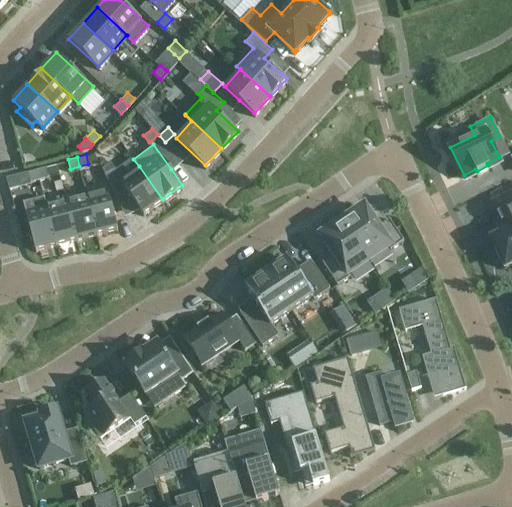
[(39,177),(48,175),(45,165),(36,167),(39,177)]
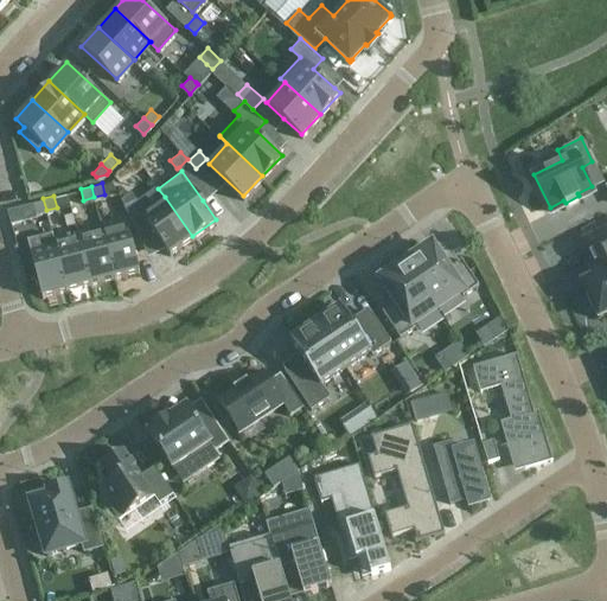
[(170,253),(192,236),(165,197),(144,212),(136,198),(125,204),(136,229),(149,223),(170,253)]
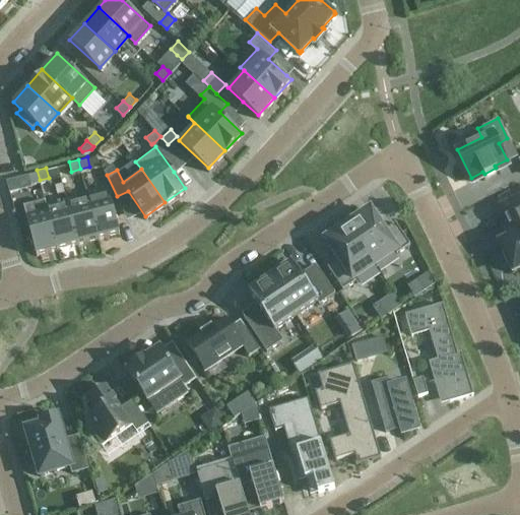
[(37,170),(28,172),(30,182),(40,180),(37,170)]
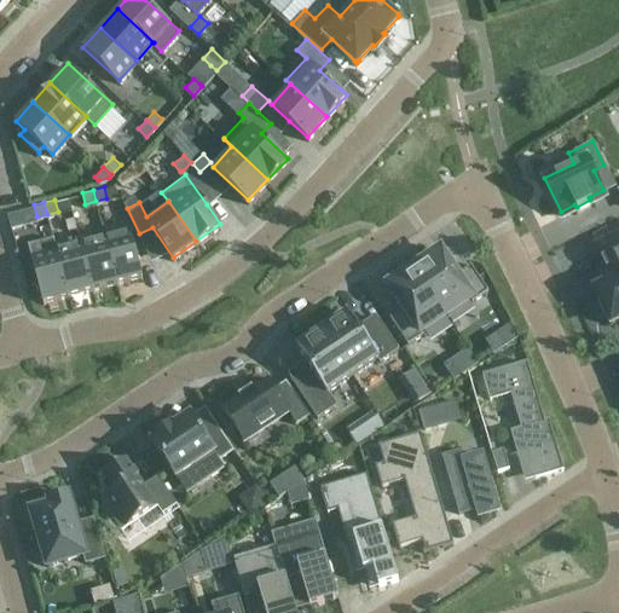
[(129,226),(105,233),(117,281),(142,275),(129,226)]
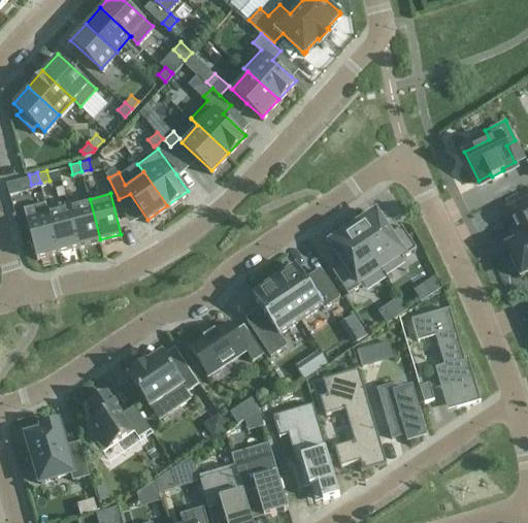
[(527,197),(505,208),(520,236),(505,243),(513,260),(512,261),(515,267),(516,266),(519,274),(527,270),(527,197)]
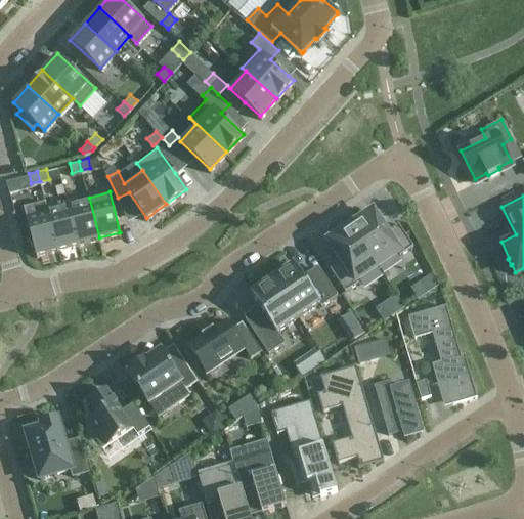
[(89,198),(69,203),(79,243),(99,238),(89,198)]
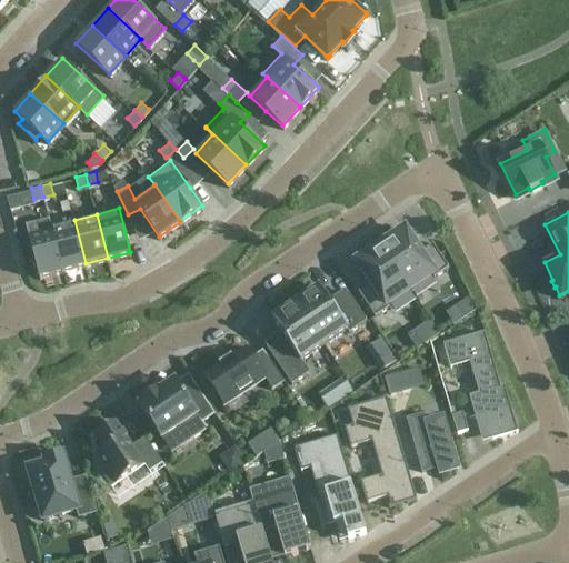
[(52,225),(49,215),(26,222),(39,275),(63,269),(52,225)]
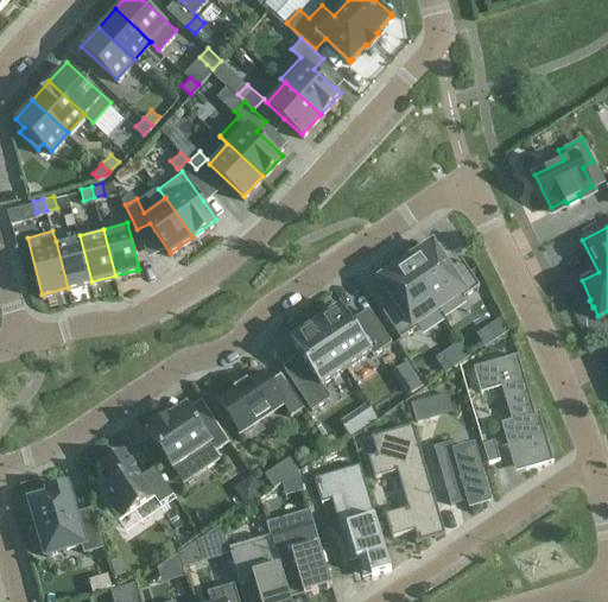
[(68,287),(92,282),(80,235),(56,241),(68,287)]
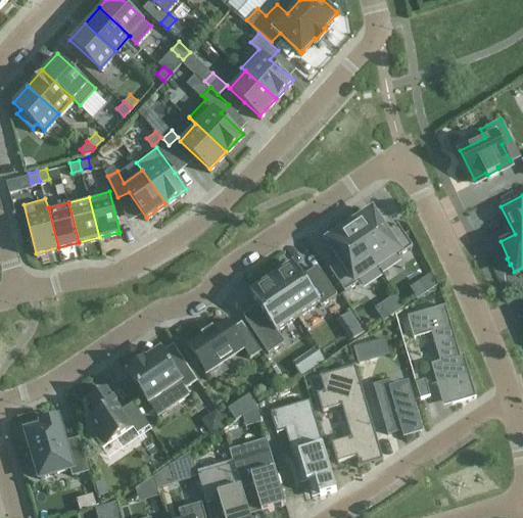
[(372,208),(349,223),(377,264),(397,249),(398,251),(398,252),(412,243),(397,220),(396,221),(396,222),(385,229),(372,208)]
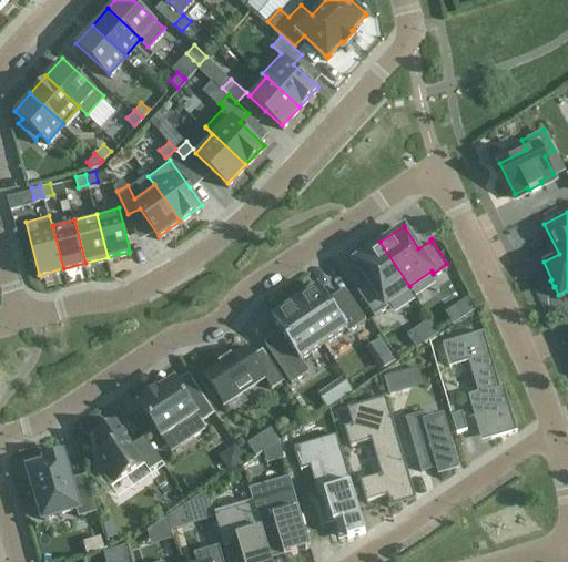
[(409,286),(379,242),(356,258),(371,281),(358,288),(358,287),(357,288),(374,313),(388,303),(387,303),(386,300),(409,286)]
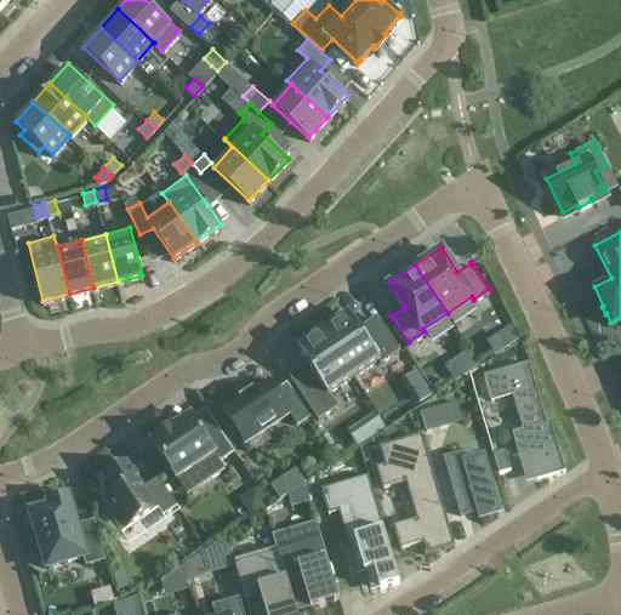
[(348,309),(323,326),(353,374),(379,357),(381,359),(400,347),(379,315),(360,328),(348,309)]
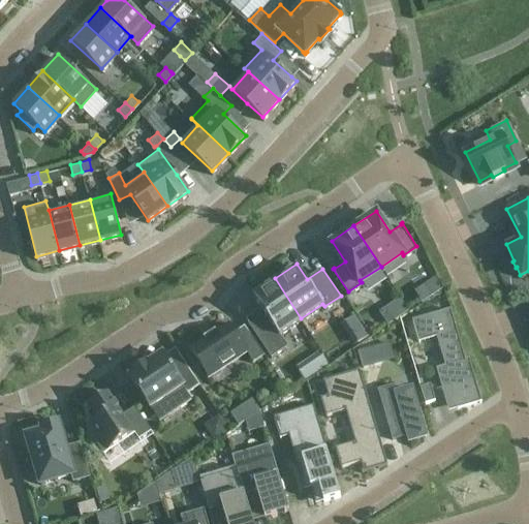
[(280,332),(301,318),(275,278),(252,294),(262,309),(247,319),(271,355),(287,343),(280,332)]
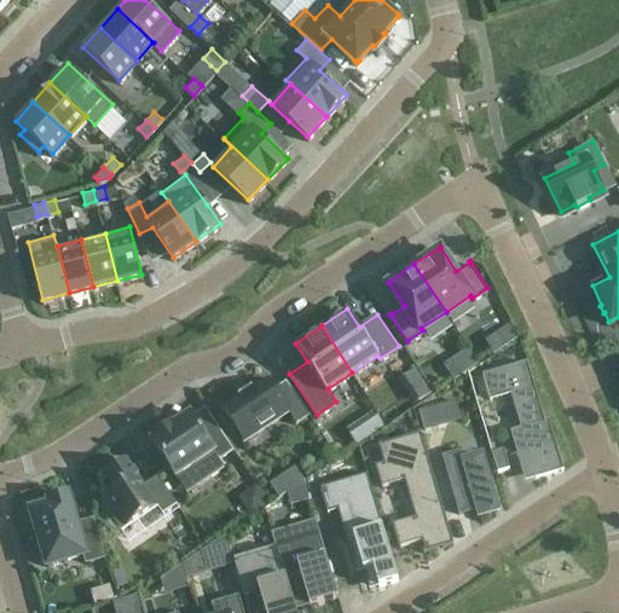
[(527,358),(482,371),(490,397),(510,391),(521,424),(510,427),(518,451),(528,447),(536,474),(561,467),(561,469),(563,468),(549,416),(544,417),(527,358)]
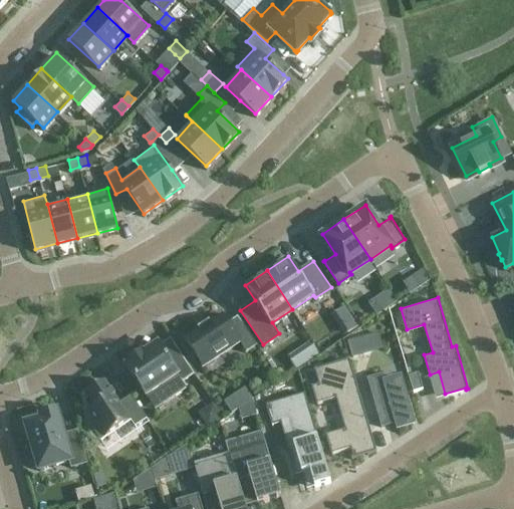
[(240,338),(247,348),(257,342),(243,322),(233,328),(222,312),(186,336),(203,363),(240,338)]
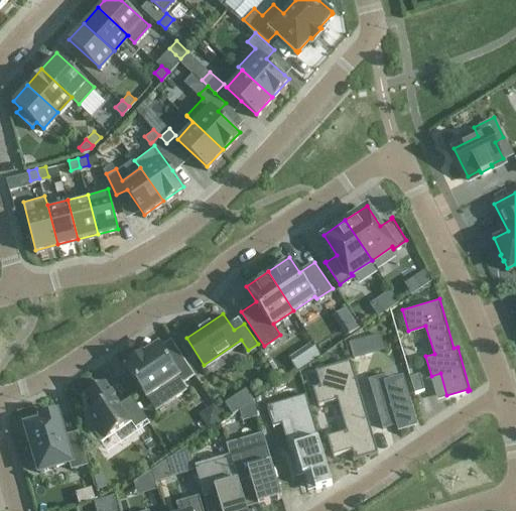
[(354,355),(373,349),(368,335),(350,340),(354,355)]
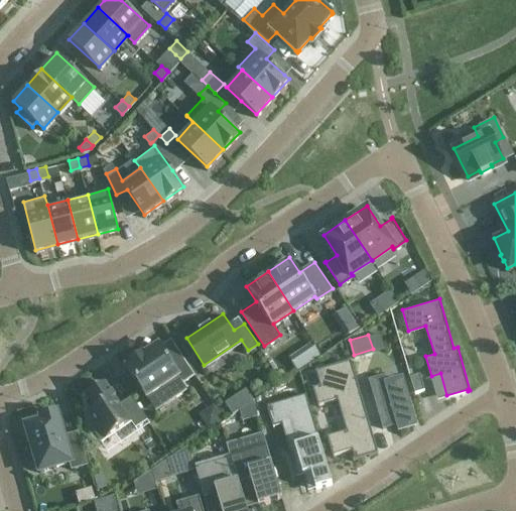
[(180,352),(169,359),(158,343),(126,364),(146,395),(177,374),(181,380),(195,372),(180,352)]
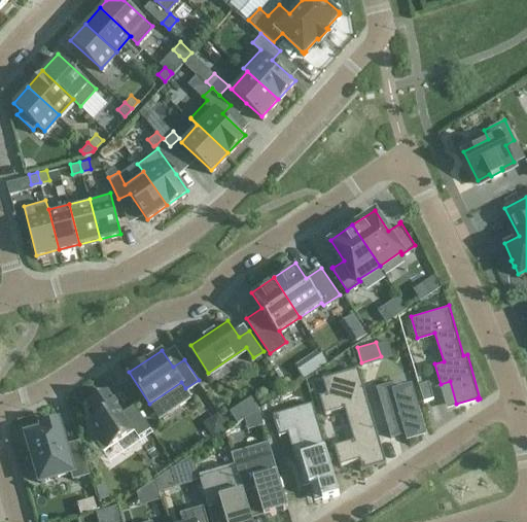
[(362,467),(386,460),(358,366),(322,376),(326,391),(319,393),(324,411),(344,406),(353,437),(334,443),(339,462),(359,457),(362,467)]
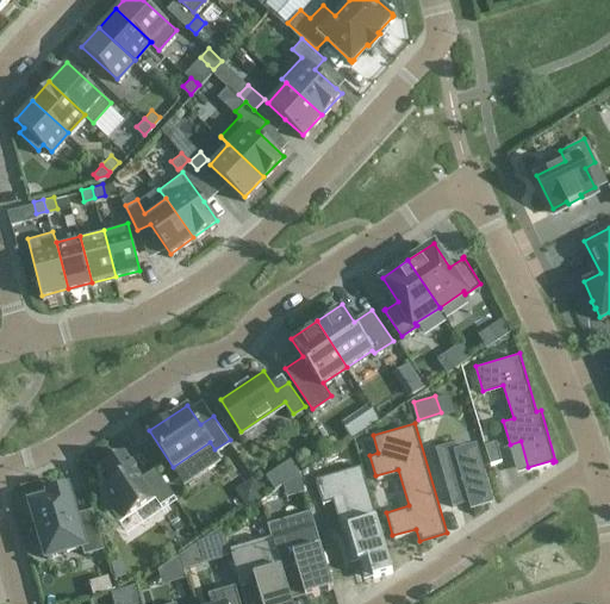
[(472,502),(490,496),(474,441),(455,447),(453,437),(435,443),(452,500),(470,494),(472,502)]
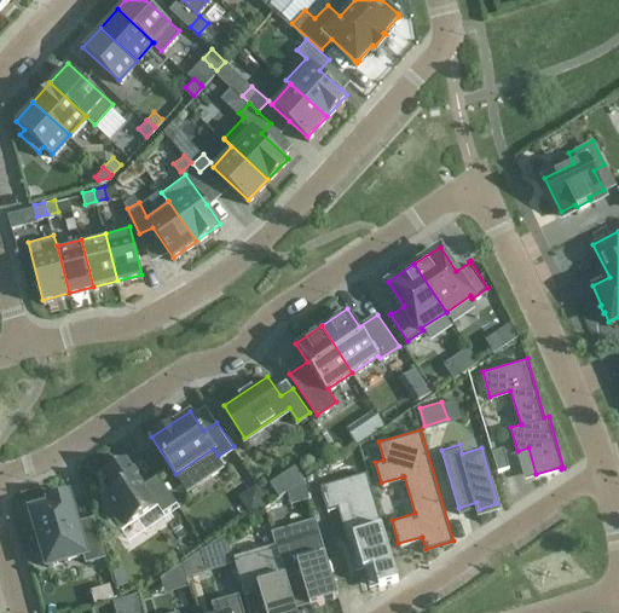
[(504,446),(492,449),(497,468),(509,464),(504,446)]
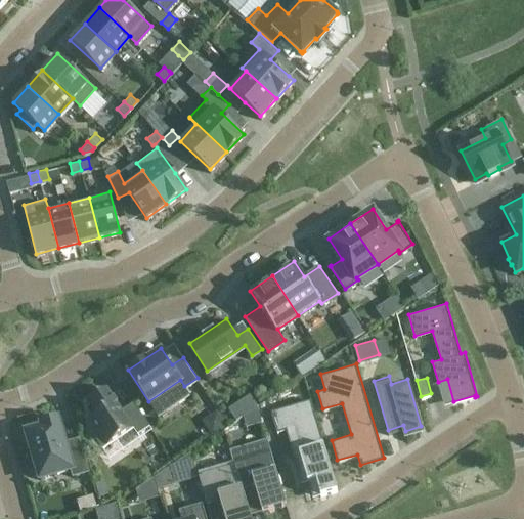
[(102,446),(132,426),(137,432),(149,424),(133,399),(122,407),(117,400),(117,399),(114,394),(113,395),(105,384),(86,397),(96,412),(88,417),(95,427),(91,430),(102,446)]
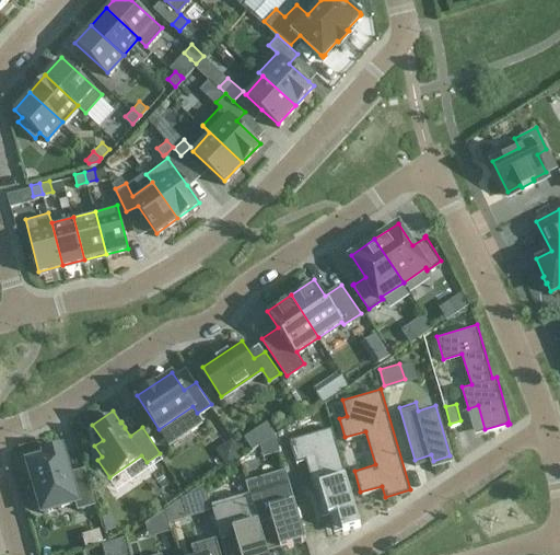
[(295,460),(305,458),(312,455),(319,481),(312,482),(322,513),(337,509),(341,528),(360,522),(331,426),(289,438),(295,460)]
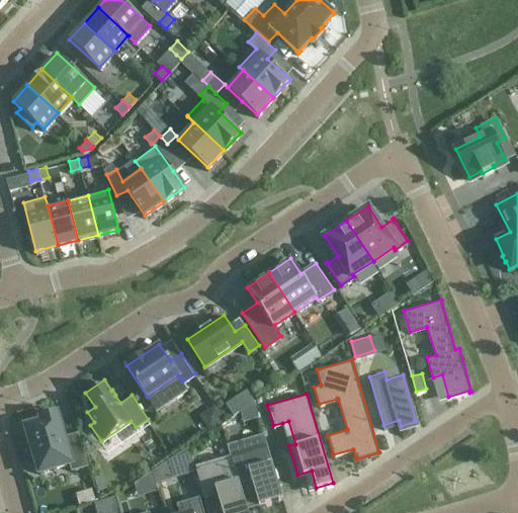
[(240,407),(234,397),(227,402),(233,412),(240,407)]
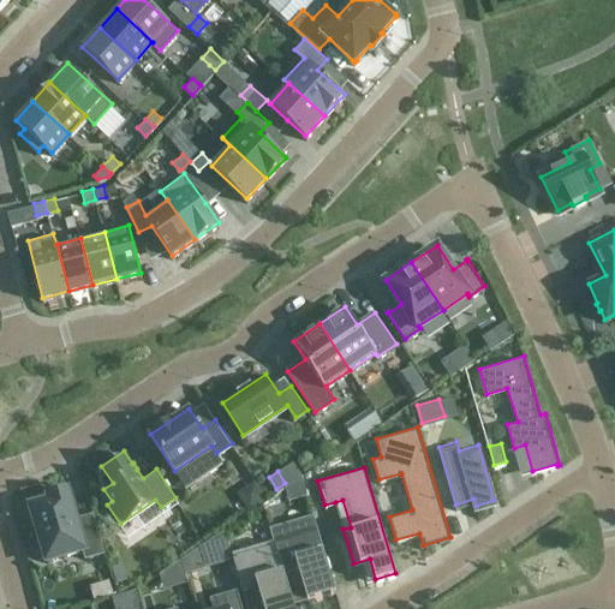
[(95,521),(78,526),(67,488),(48,494),(49,499),(30,505),(40,537),(35,538),(41,556),(46,554),(47,559),(83,548),(85,555),(103,550),(95,521)]
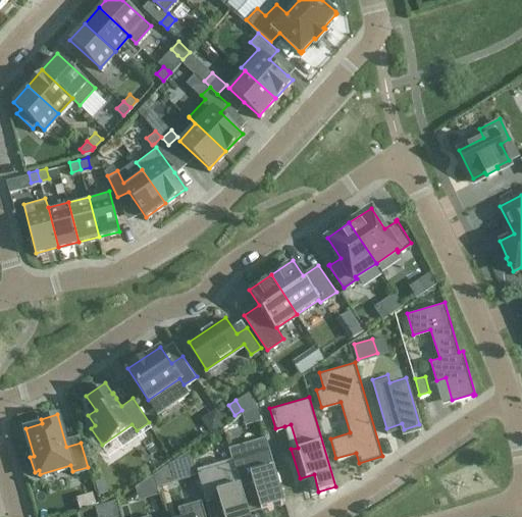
[(228,446),(231,458),(232,458),(246,504),(247,504),(259,500),(261,508),(284,501),(265,435),(228,446)]
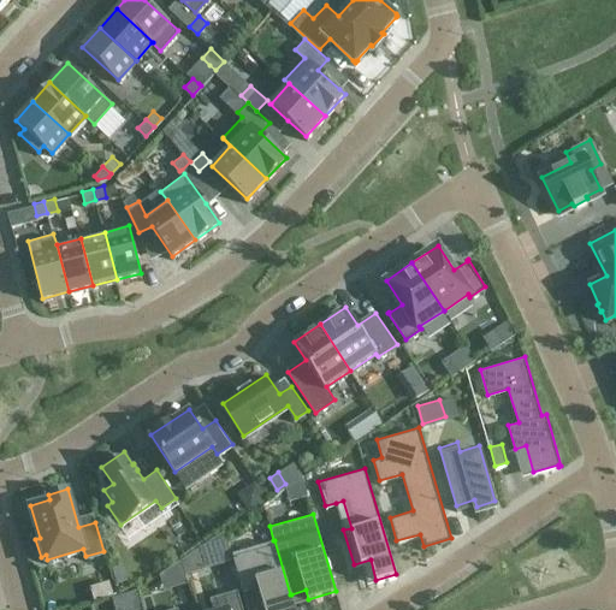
[(296,609),(294,603),(291,594),(290,594),(274,540),(273,540),(231,552),(248,609),(296,609)]
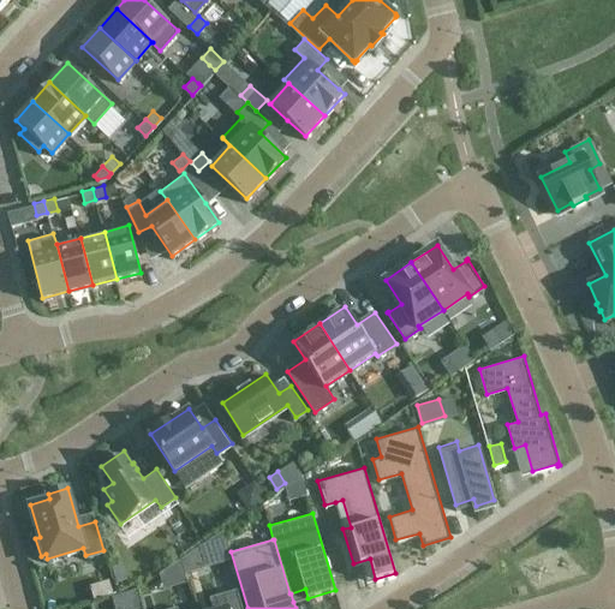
[(203,608),(243,608),(237,587),(209,596),(213,607),(203,608)]
